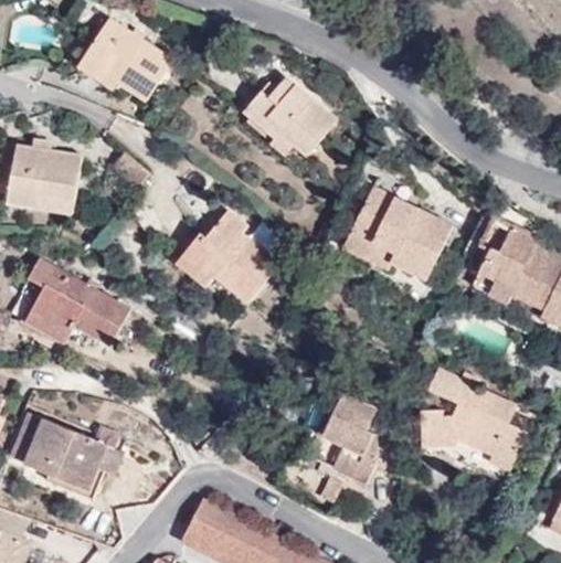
[(106,20),(81,61),(116,84),(144,102),(170,62),(106,20)]
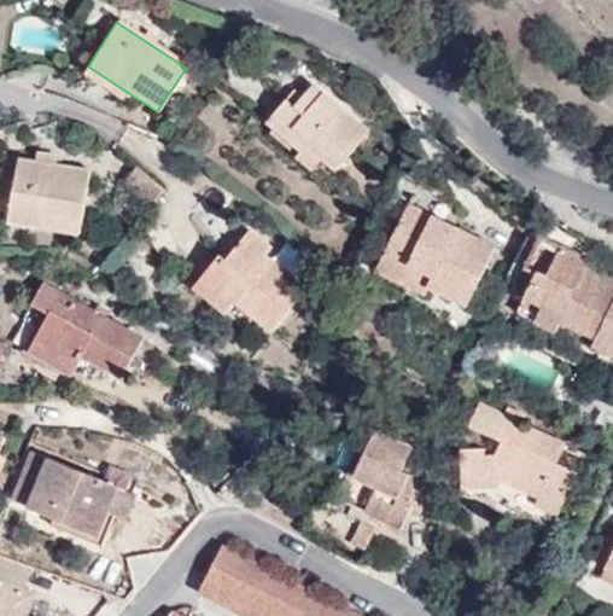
[(127,92),(88,67),(83,74),(122,99),(127,92)]
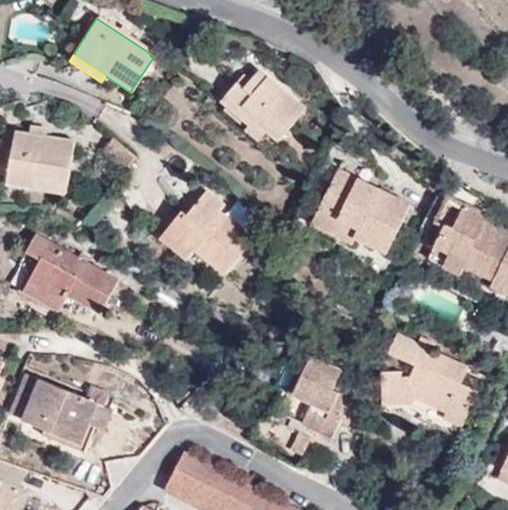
[(257,71),(249,82),(242,89),(235,84),(220,102),(225,107),(250,128),(253,124),(265,133),(277,143),(304,111),(257,71)]
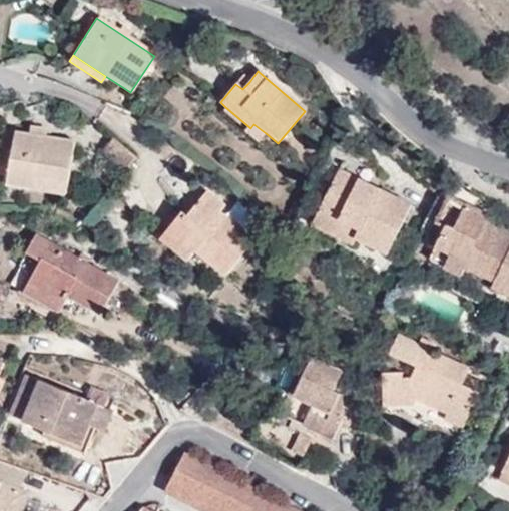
[(242,89),(249,82),(241,76),(235,84),(242,89)]
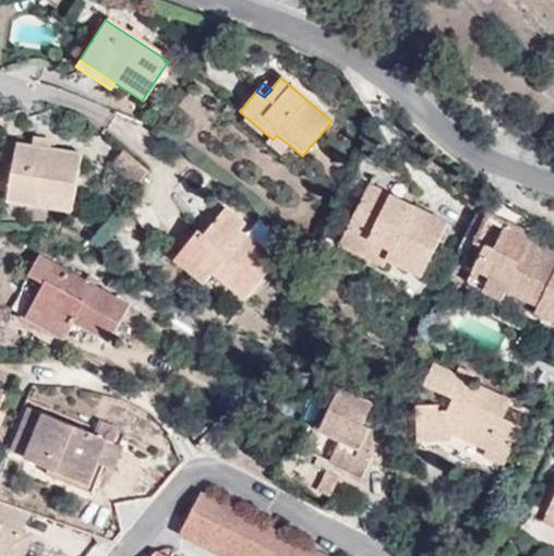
[(280,156),(289,145),(276,135),(273,140),(245,117),(240,122),(280,156)]
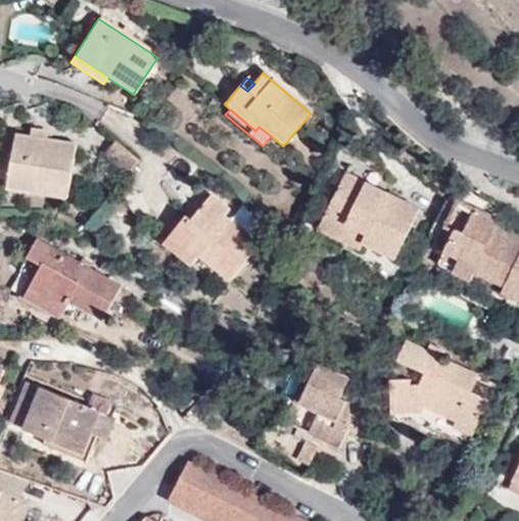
[(28,137),(45,141),(46,132),(30,129),(28,137)]
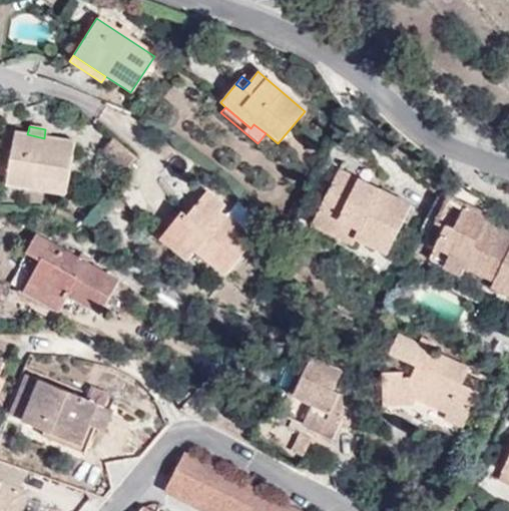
[(73,142),(44,138),(27,134),(13,133),(10,152),(5,177),(3,185),(36,191),(39,179),(66,183),(73,142)]
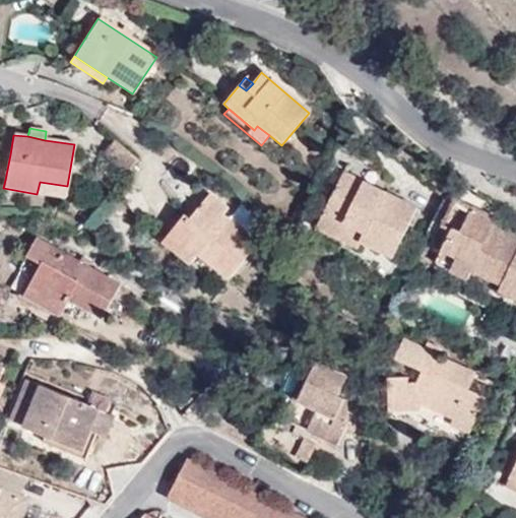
[(5,180),(10,154),(2,152),(0,166),(0,179),(5,180)]
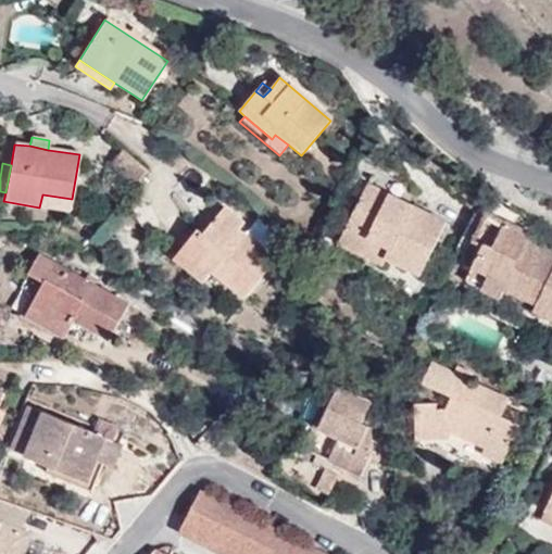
[(366,187),(345,229),(387,250),(383,259),(385,260),(418,276),(443,225),(366,187)]
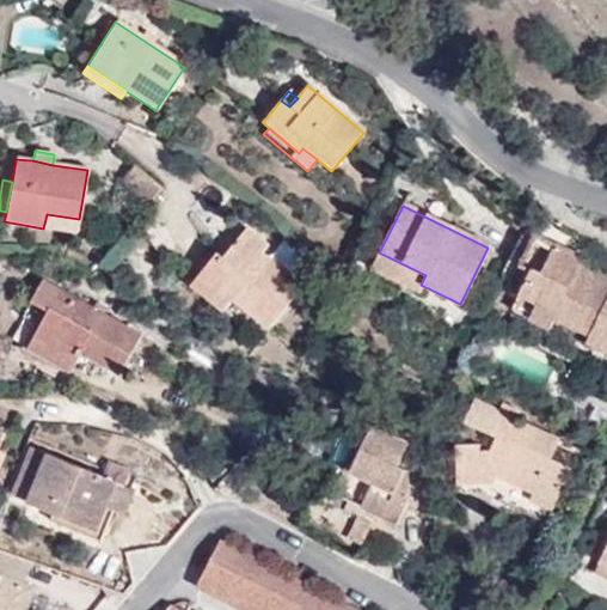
[(75,233),(79,219),(47,214),(43,229),(75,233)]
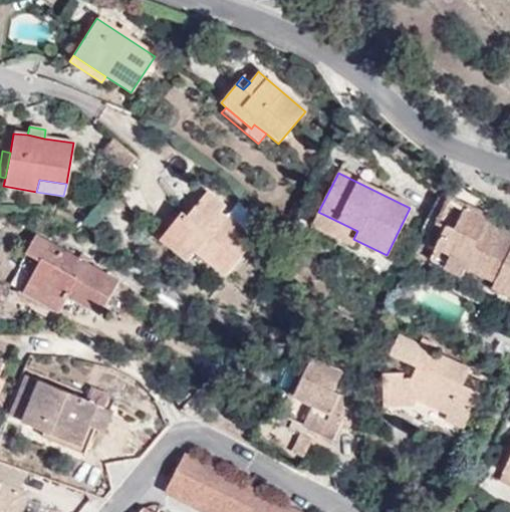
[(195,224),(186,217),(181,213),(158,240),(186,261),(194,252),(224,276),(252,242),(217,215),(223,208),(205,194),(193,208),(202,215),(195,224)]
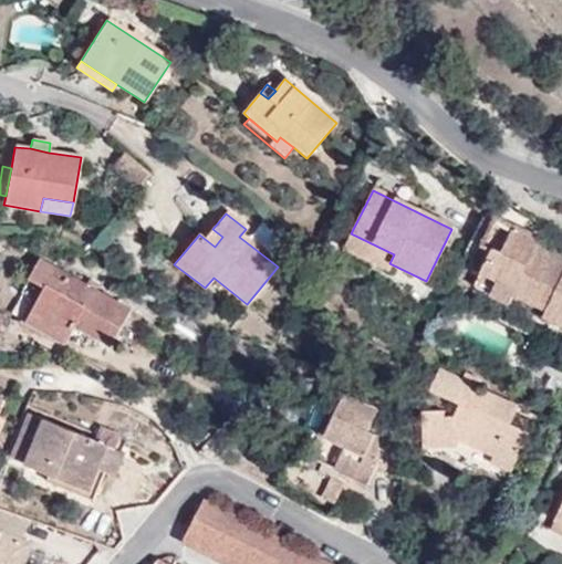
[(491,250),(479,273),(513,290),(511,294),(512,295),(543,311),(541,316),(561,326),(561,268),(532,253),(538,241),(512,228),(499,253),(491,250)]
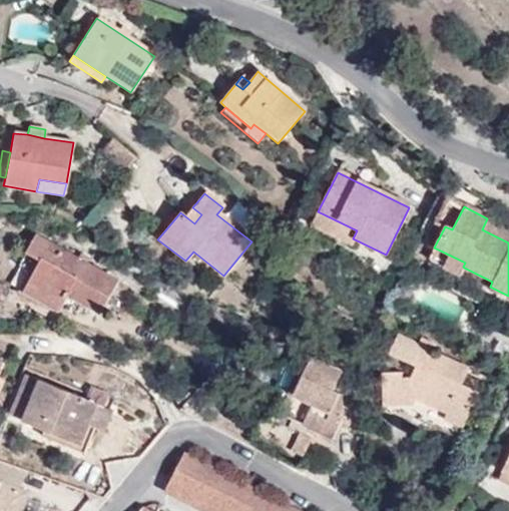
[(192,207),(185,216),(194,223),(201,214),(192,207)]
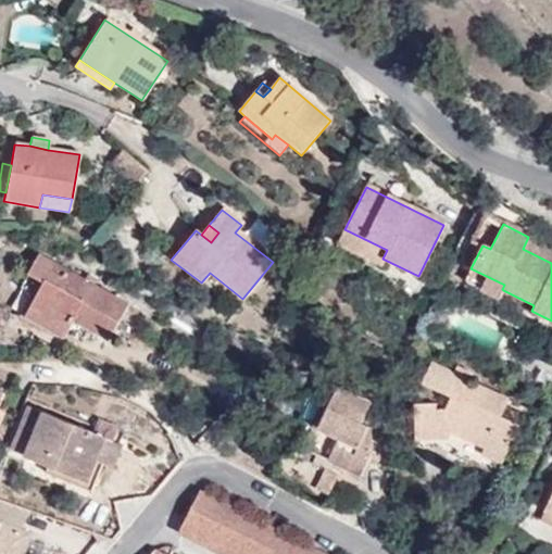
[(387,250),(345,229),(336,246),(381,267),(385,260),(383,259),(387,250)]
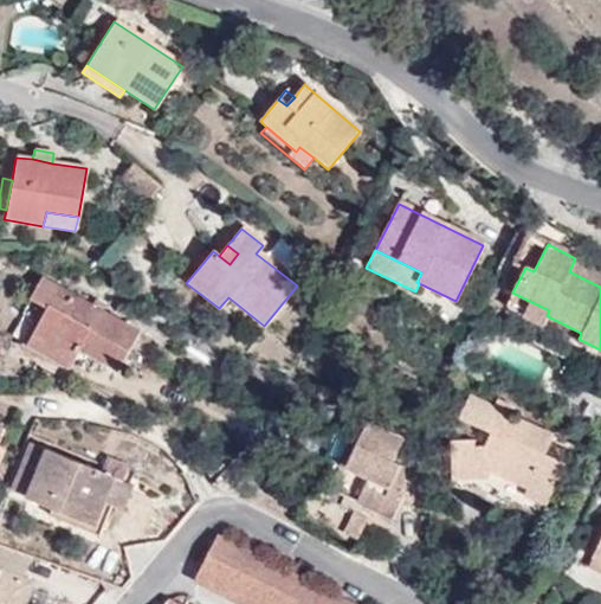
[(116,371),(137,333),(41,280),(19,316),(37,326),(26,346),(69,368),(79,351),(116,371)]
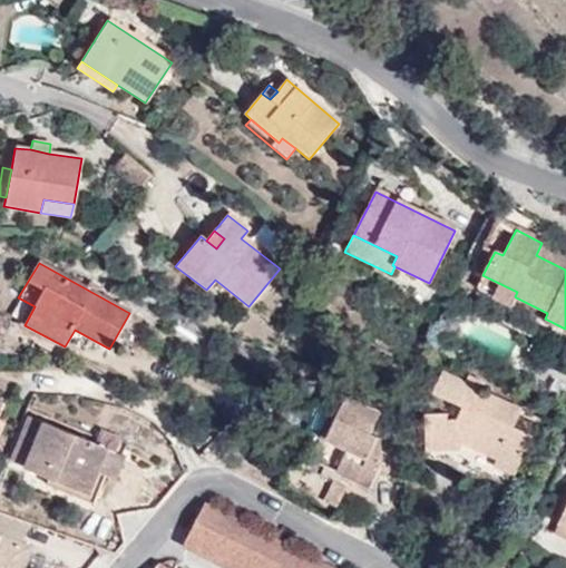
[(517,292),(482,275),(475,290),(511,306),(516,297),(515,296),(517,292)]
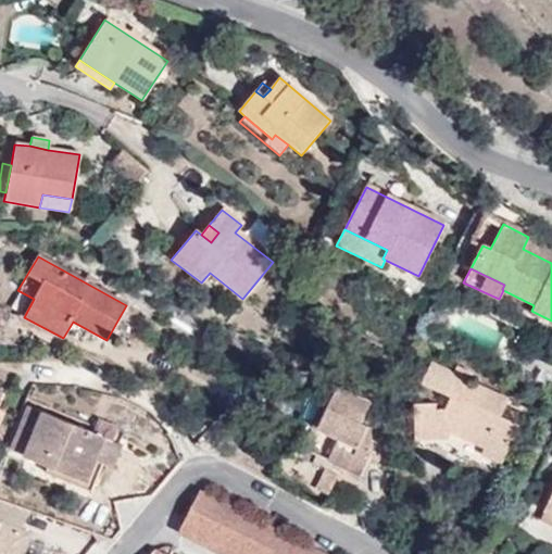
[(413,406),(414,440),(435,439),(447,437),(448,432),(483,449),(479,455),(500,464),(518,427),(498,417),(506,402),(468,383),(472,376),(454,368),(451,373),(430,363),(419,385),(449,398),(443,411),(435,411),(434,404),(413,406)]
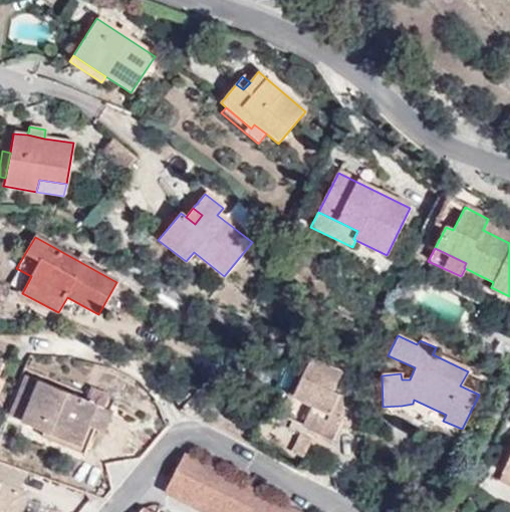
[(332,442),(341,421),(329,416),(338,398),(332,394),(341,376),(311,362),(294,399),(311,408),(302,427),(332,442)]
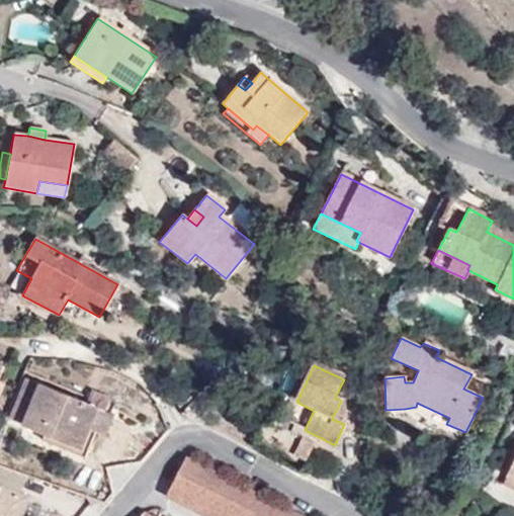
[(79,449),(96,410),(37,387),(20,426),(43,434),(79,449)]
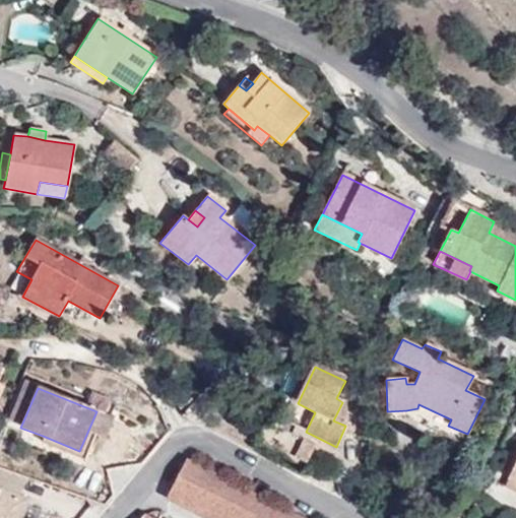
[(333,421),(345,426),(346,404),(342,402),(333,421)]
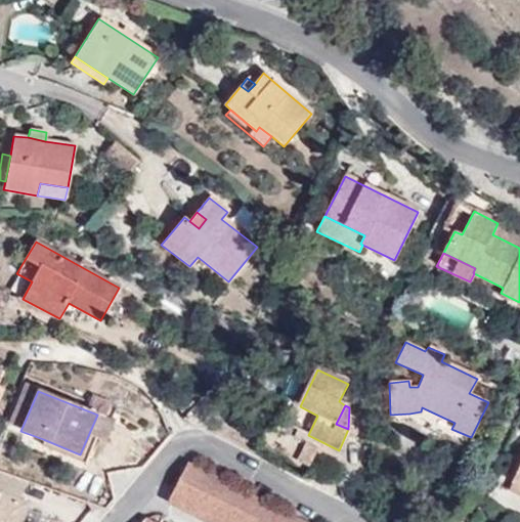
[(409,414),(390,415),(390,424),(424,423),(428,425),(425,431),(465,449),(471,437),(451,429),(455,423),(422,407),(421,411),(409,414)]
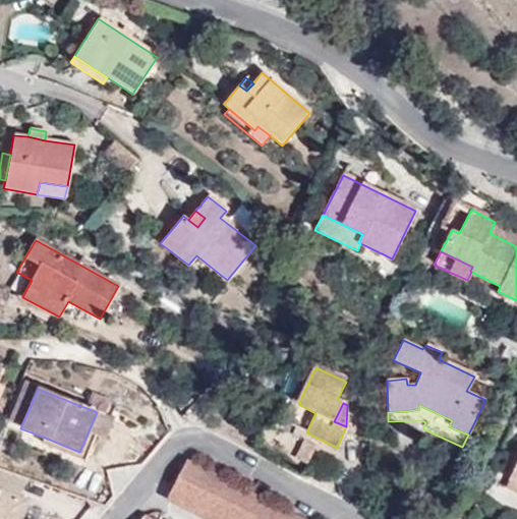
[(113,418),(97,412),(79,452),(43,437),(40,446),(83,462),(96,436),(104,440),(113,418)]
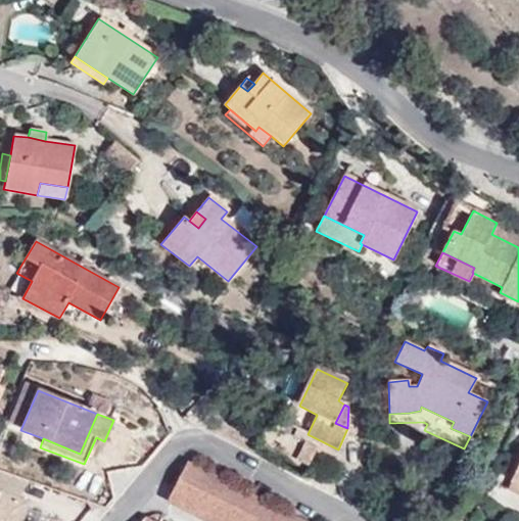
[(298,520),(186,464),(166,503),(202,520),(298,520)]
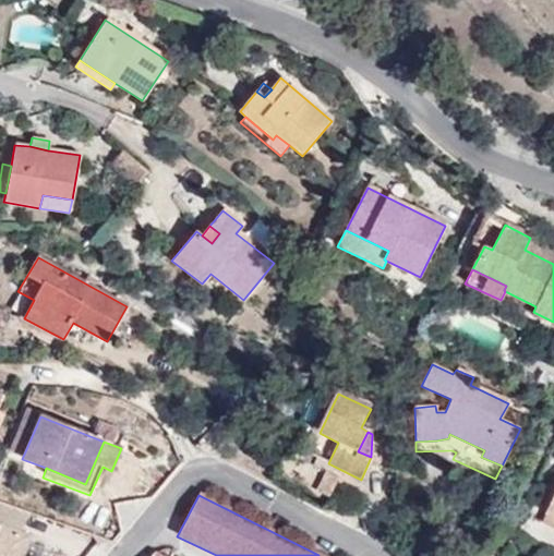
[(553,510),(548,508),(540,522),(553,529),(553,510)]
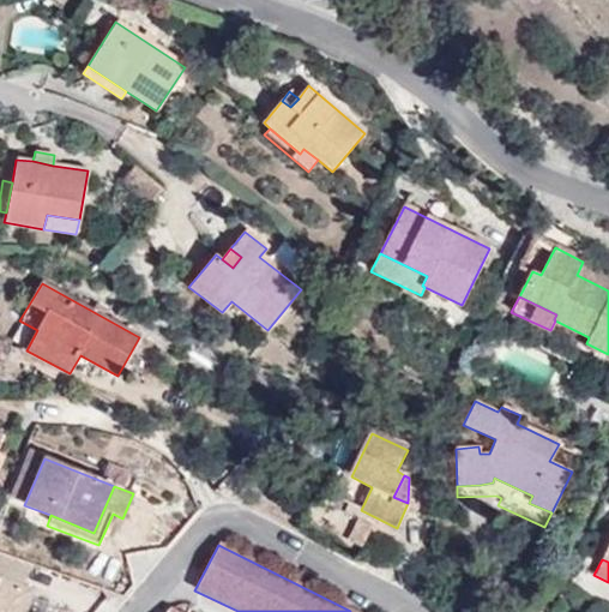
[(22,586),(0,577),(0,609),(6,611),(13,611),(22,586)]
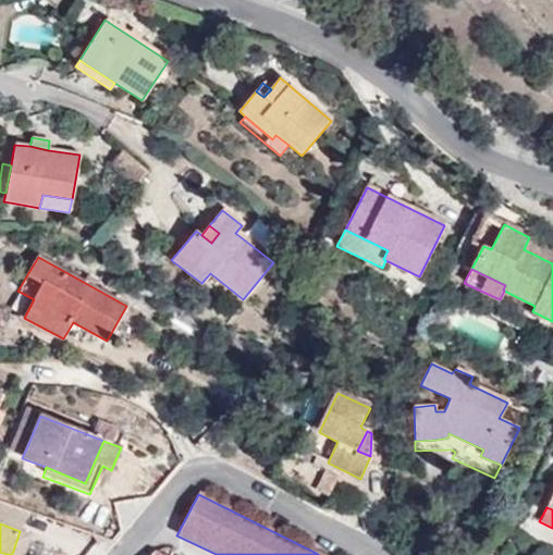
[(23,554),(29,534),(20,531),(12,554),(5,554),(0,552),(0,554),(23,554)]
